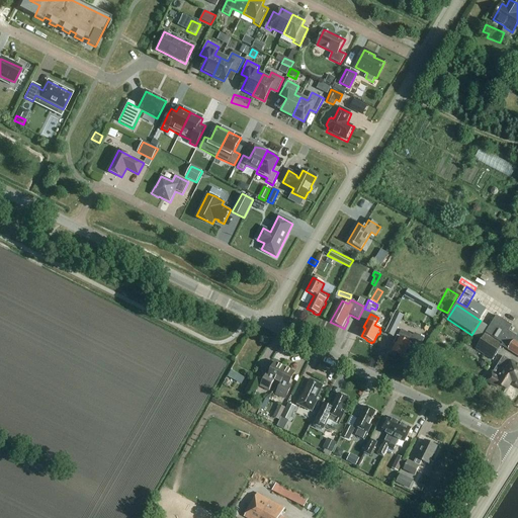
[(402,317),(396,314),(385,334),(392,337),(402,317)]
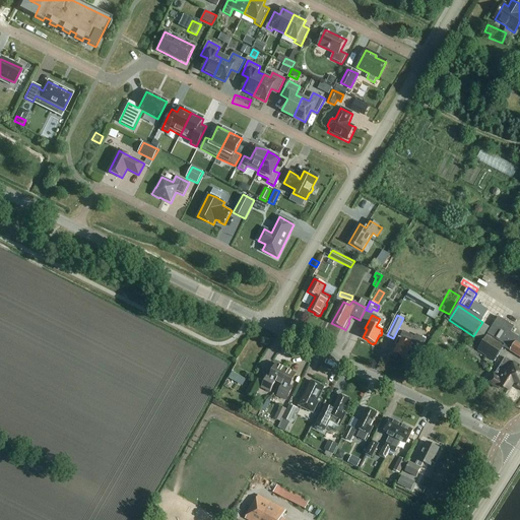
[(519,339),(510,333),(513,327),(498,318),(492,328),(482,342),(477,350),(495,362),(504,347),(519,358),(519,339)]
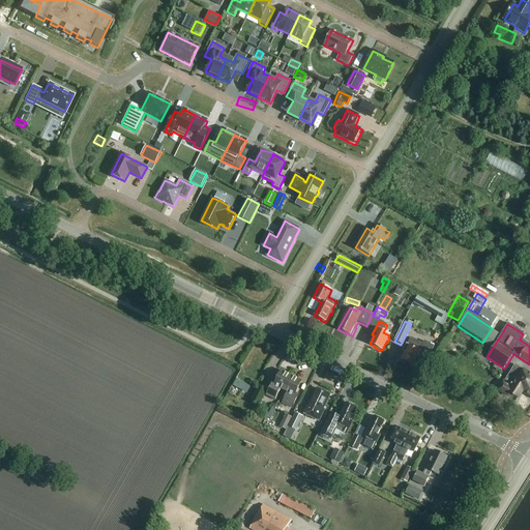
[(492,349),(501,334),(492,328),(483,343),(482,343),(492,349)]
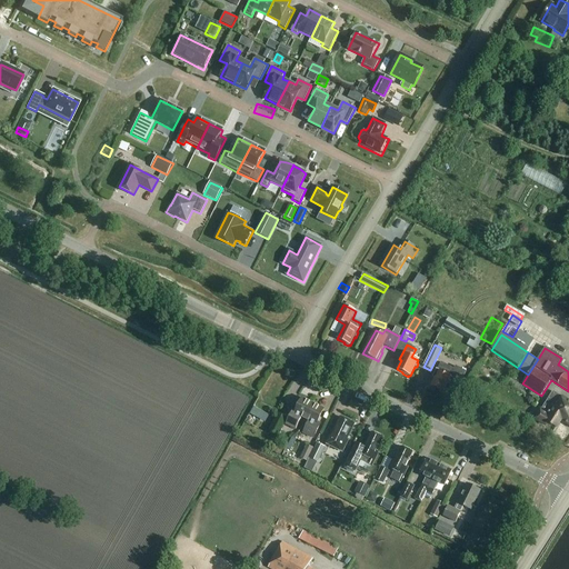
[(450,377),(455,369),(441,362),(438,370),(437,370),(433,377),(436,378),(431,387),(437,389),(437,391),(440,392),(442,391),(443,392),(448,385),(449,383),(451,381),(450,379),(451,377),(450,377)]
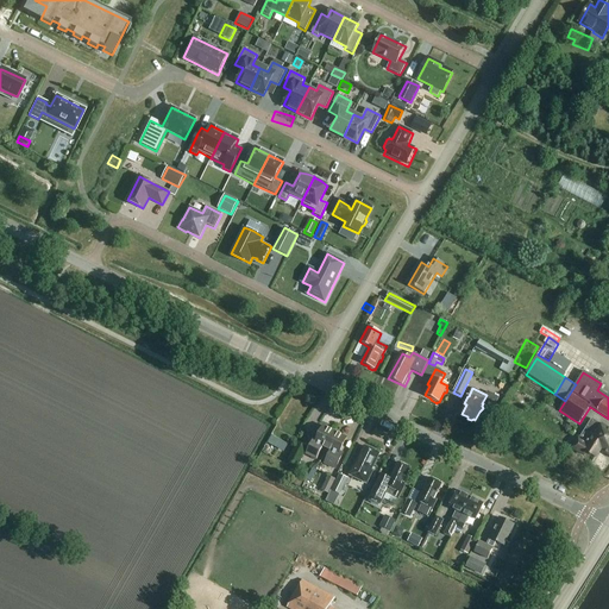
[(456,425),(462,407),(445,401),(438,419),(456,425)]
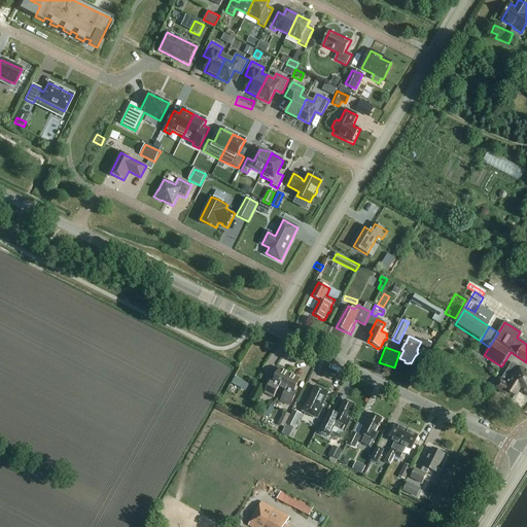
[(526,372),(513,363),(501,380),(499,379),(494,388),(505,394),(507,391),(516,395),(520,389),(526,393),(526,372)]
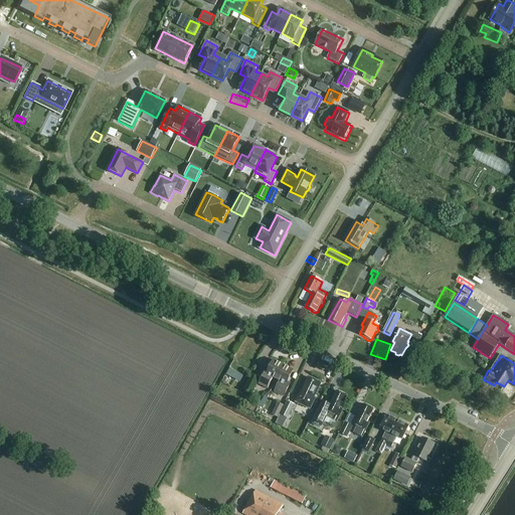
[(276,380),(283,366),(273,361),(267,372),(265,371),(258,384),(266,389),(272,378),(276,380)]
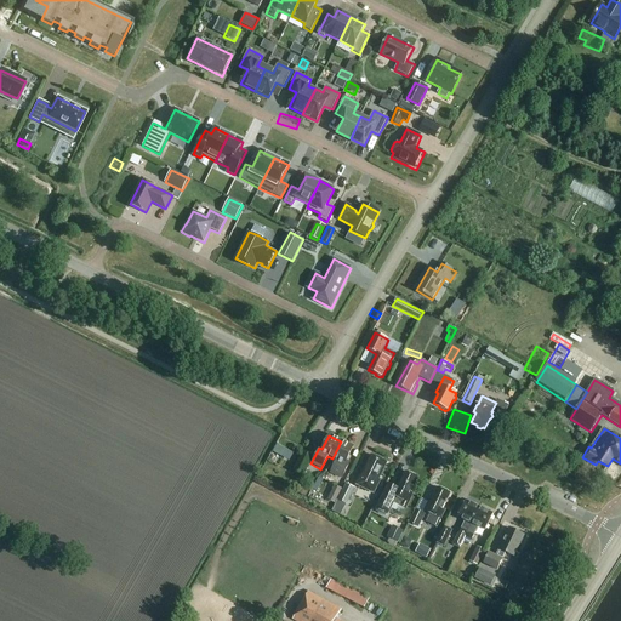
[(341,442),(332,459),(336,461),(329,473),(340,479),(348,463),(346,461),(353,448),(341,442)]
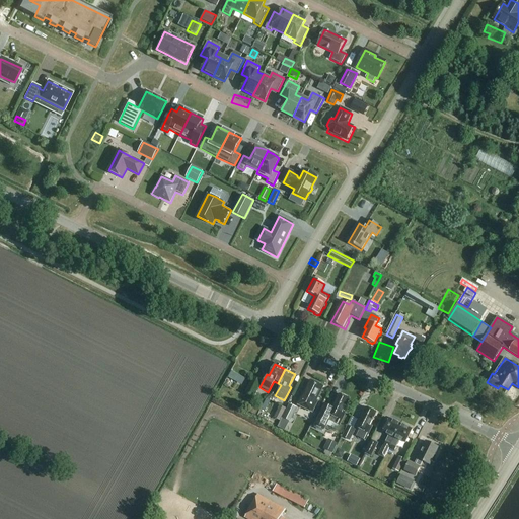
[(209,383),(215,387),(222,378),(216,373),(209,383)]
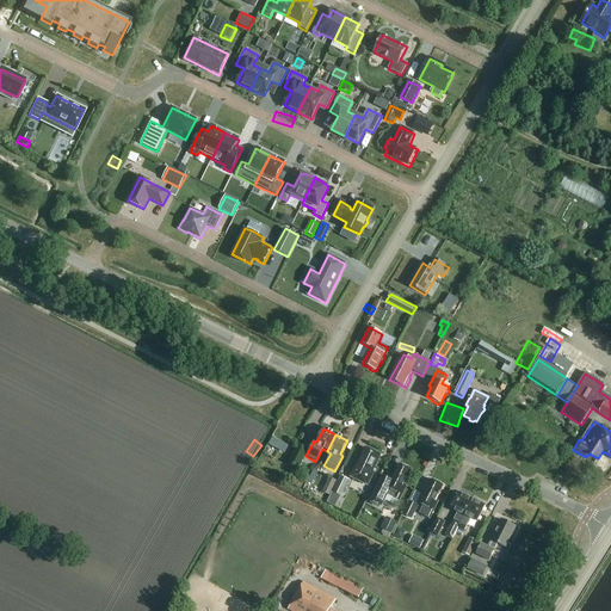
[(298,468),(309,449),(300,444),(289,462),(298,468)]
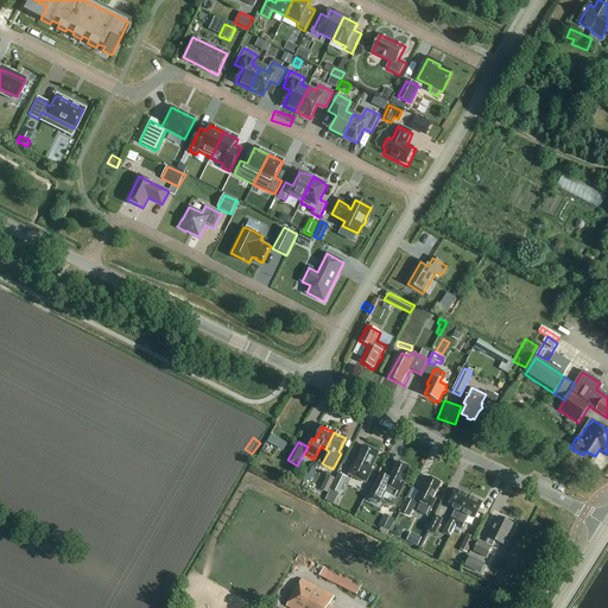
[(378,454),(363,447),(355,464),(353,463),(348,474),(360,479),(366,482),(371,472),(369,472),(378,454)]
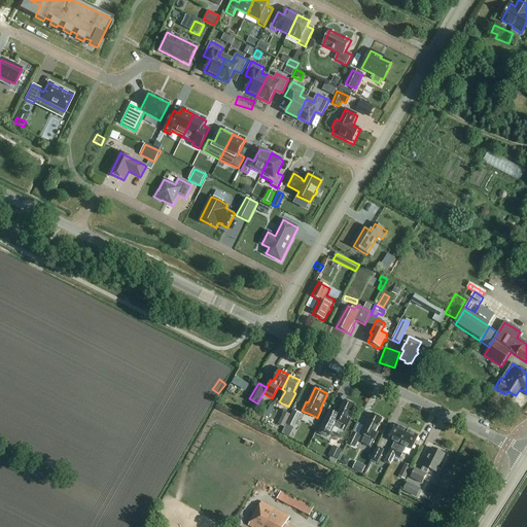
[(339,414),(330,410),(319,432),(327,436),(332,426),(335,422),(347,428),(350,420),(348,420),(355,406),(345,400),(339,414)]
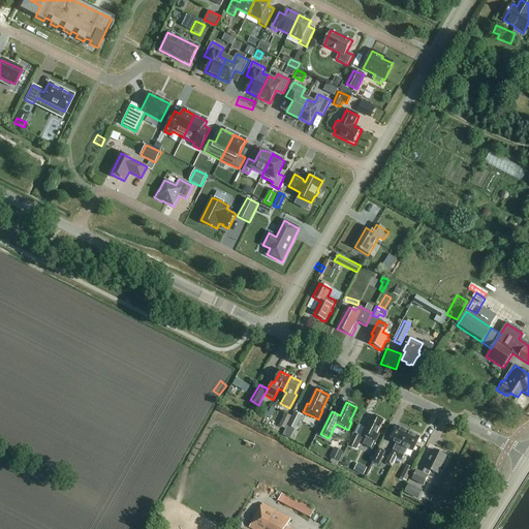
[(266,404),(265,410),(277,413),(278,406),(266,404)]
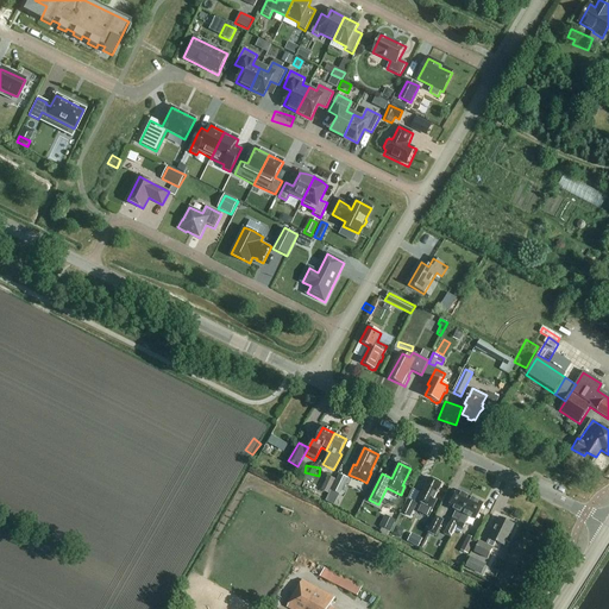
[(296,475),(293,482),(301,485),(305,478),(296,475)]
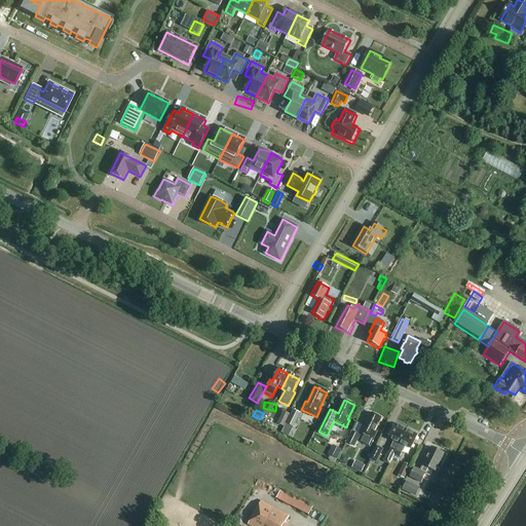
[(293,410),(286,423),(294,427),(300,414),(293,410)]
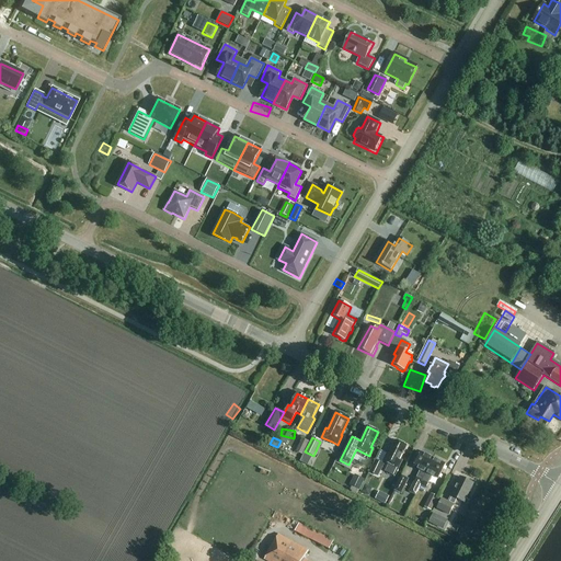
[(295,451),(302,456),(308,444),(301,439),(295,451)]
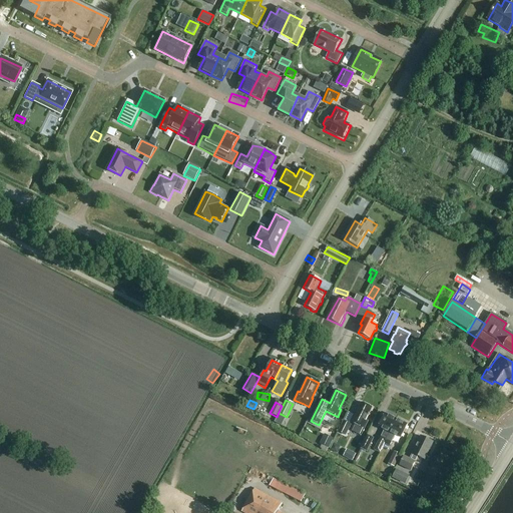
[(366,421),(372,408),(362,403),(356,417),(354,416),(351,423),(364,429),(368,422),(366,421)]
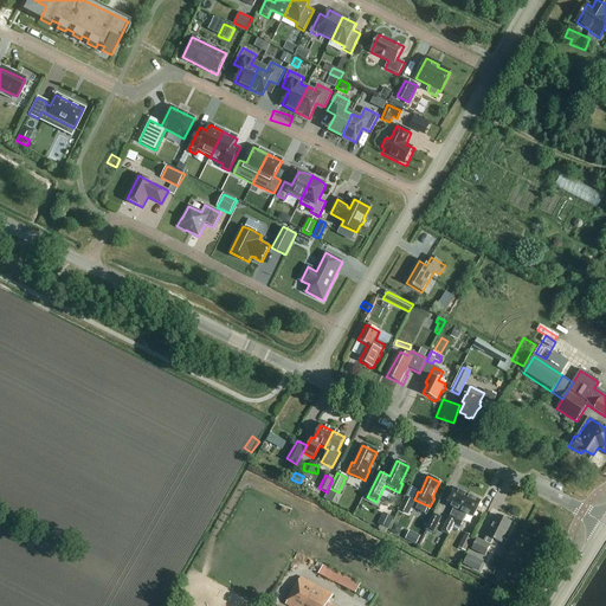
[(461,511),(468,496),(462,492),(461,491),(458,490),(457,490),(455,489),(446,505),(453,509),(447,521),(453,524),(457,517),(461,511)]
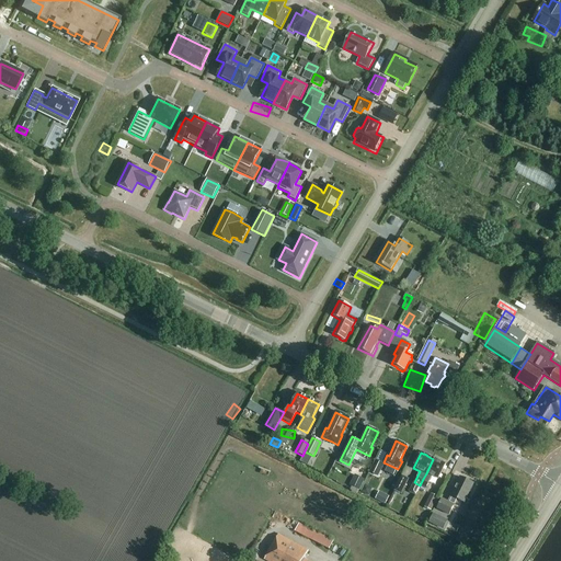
[(423,479),(420,485),(421,485),(418,492),(423,495),(432,477),(438,480),(445,465),(443,464),(443,462),(441,461),(438,461),(433,459),(426,473),(424,479),(423,479)]
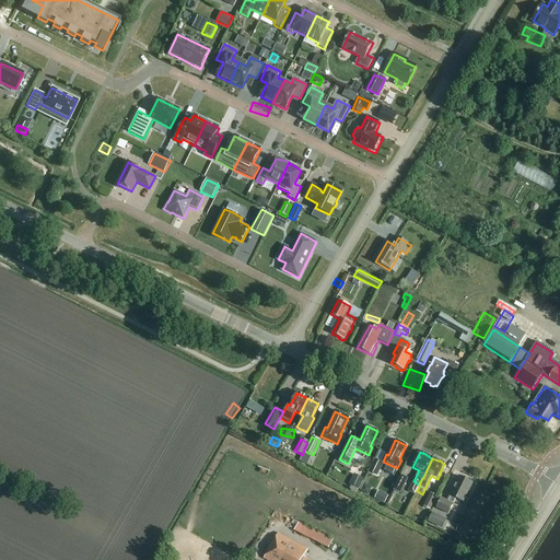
[(370,471),(376,475),(382,463),(375,459),(370,471)]
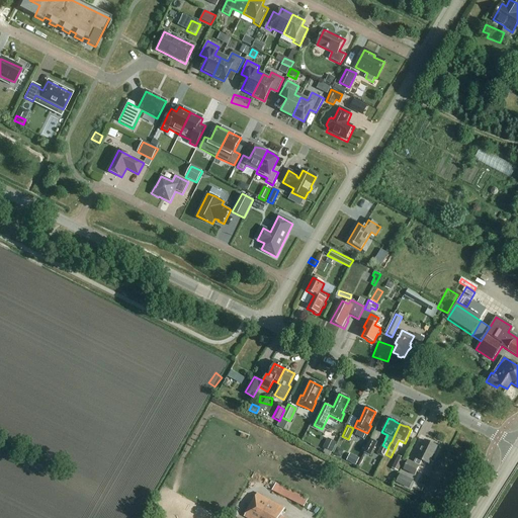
[(364,452),(370,455),(376,442),(370,440),(364,452)]
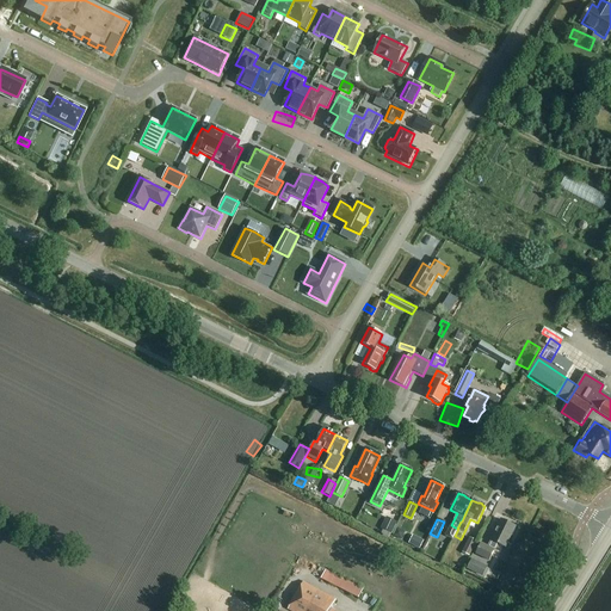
[(386,520),(382,529),(393,535),(396,525),(386,520)]
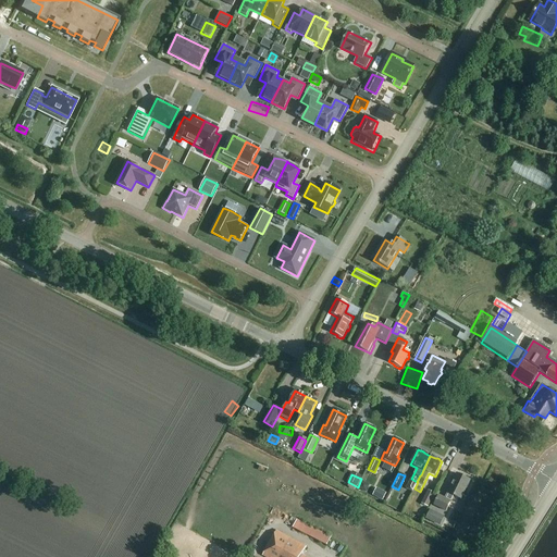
[(461,499),(470,481),(457,474),(447,493),(445,499),(438,496),(433,506),(446,511),(450,502),(454,496),(461,499)]
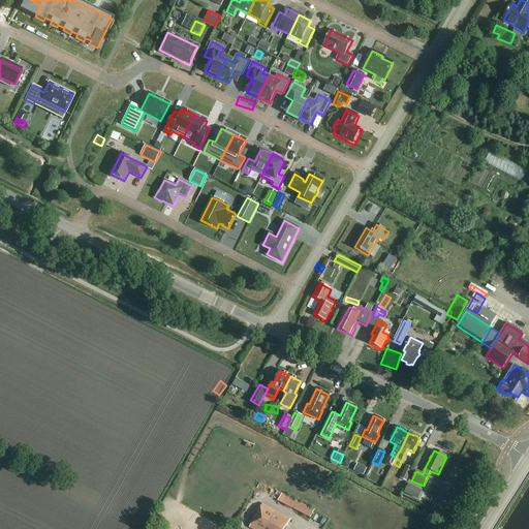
[(362,469),(367,456),(360,453),(355,467),(362,469)]
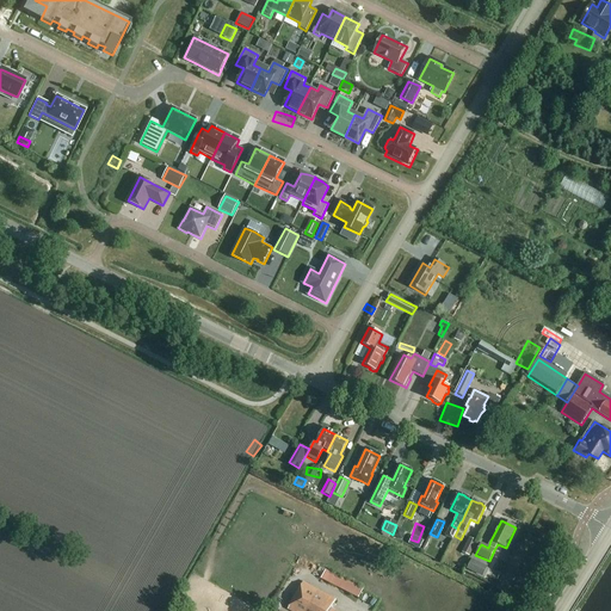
[(401,553),(406,542),(394,536),(389,547),(401,553)]
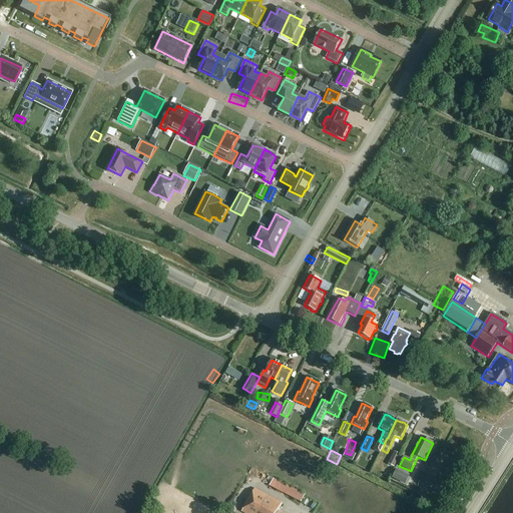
[(394,467),(401,454),(395,451),(389,464),(394,467)]
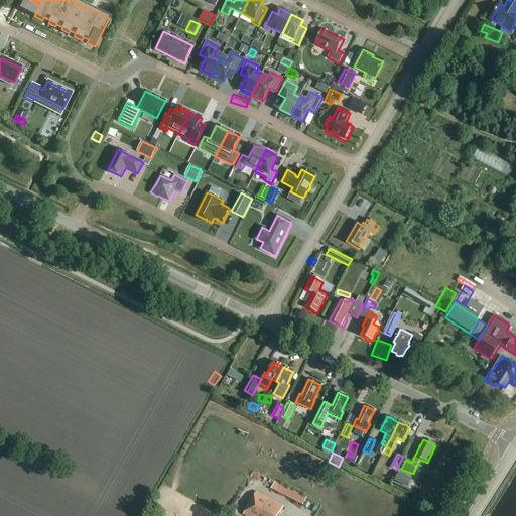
[(379,458),(371,468),(377,472),(385,462),(379,458)]
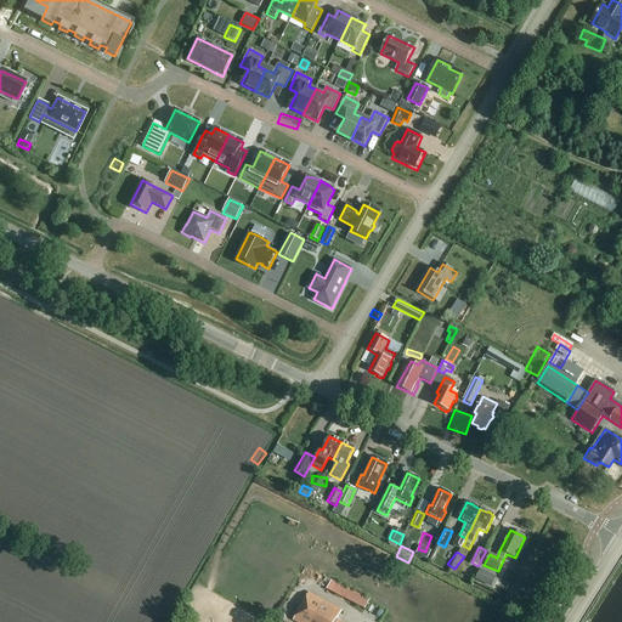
[(481,569),(476,580),(485,583),(490,574),(481,569)]
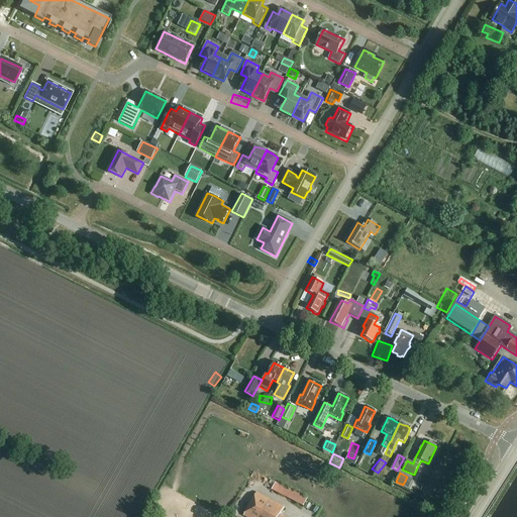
[(307,499),(276,482),(272,490),(303,507),(307,499)]
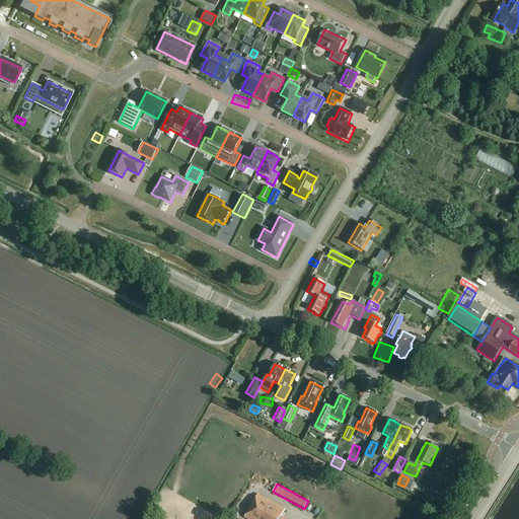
[(283,518),(281,518),(285,510),(258,496),(245,518),(283,518)]
